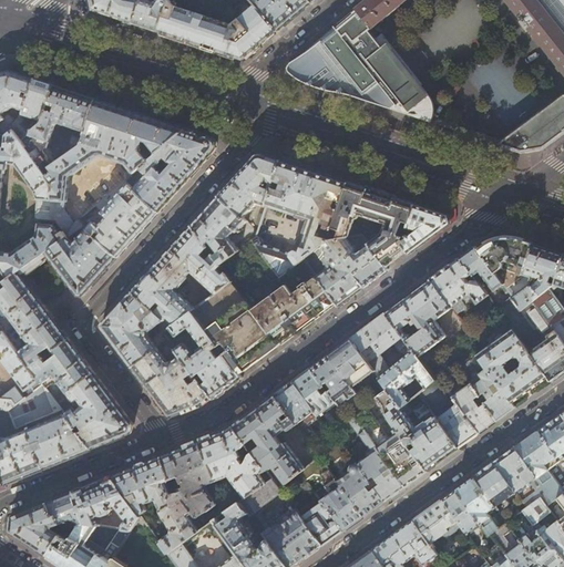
[(88,0),(90,10),(92,11),(106,16),(131,23),(137,0),(88,0)]
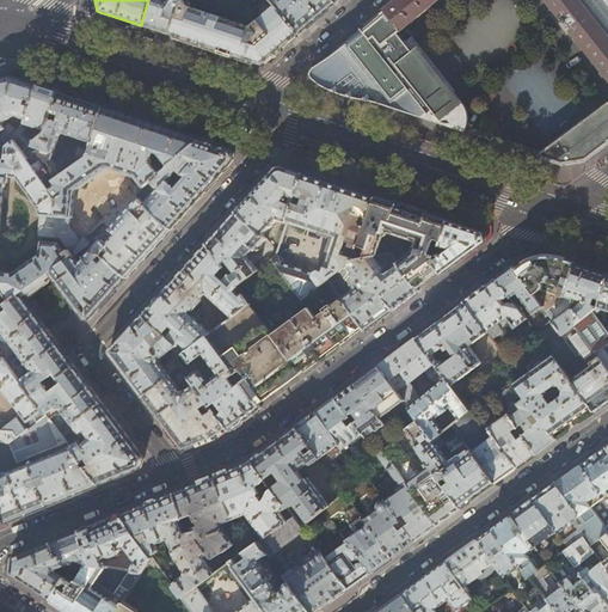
[(178,0),(148,0),(141,25),(154,30),(167,35),(178,0)]
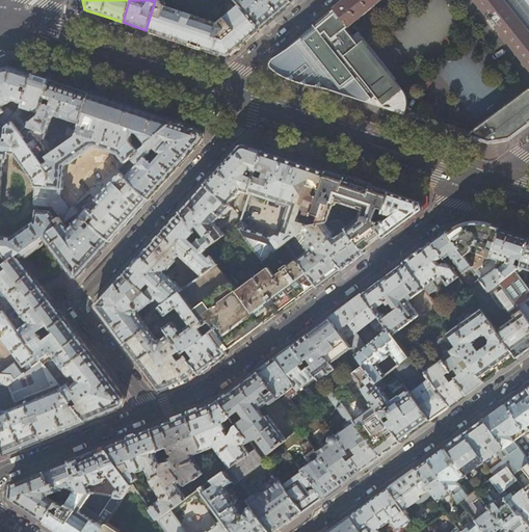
[(155,0),(146,30),(201,48),(208,50),(226,56),(238,46),(244,41),(258,29),(232,0),(155,0)]
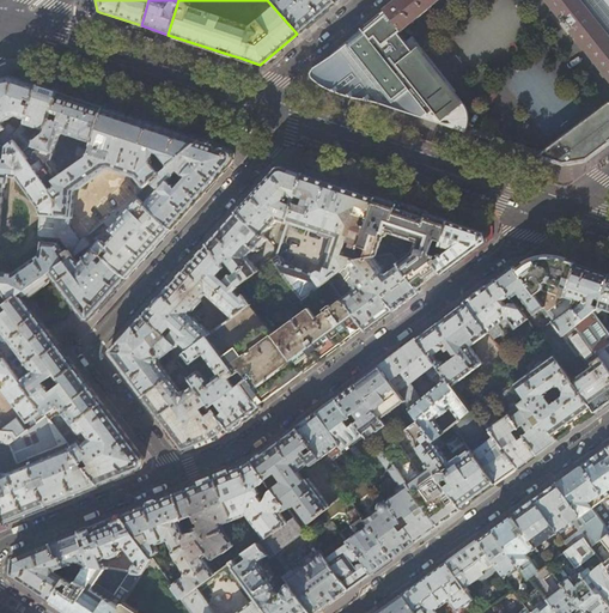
[(267,0),(297,34),(304,28),(321,13),(333,4),(330,0),(267,0)]
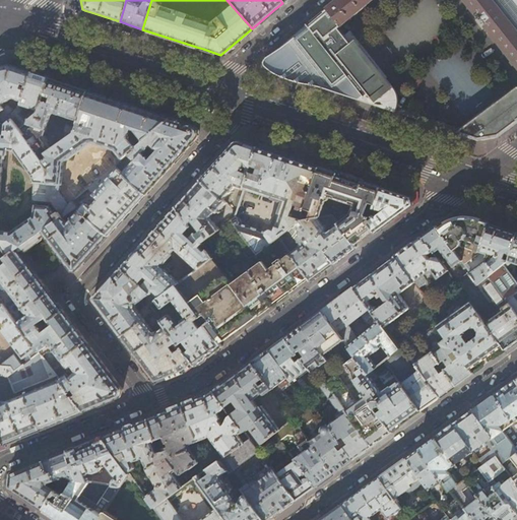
[(324,14),(329,20),(332,18),(339,26),(370,0),(462,0),(516,69),(516,86),(515,86),(455,132),(454,132),(475,139),(496,136),(516,122),(516,120),(516,0),(333,0),(324,8),(327,12),(324,14)]
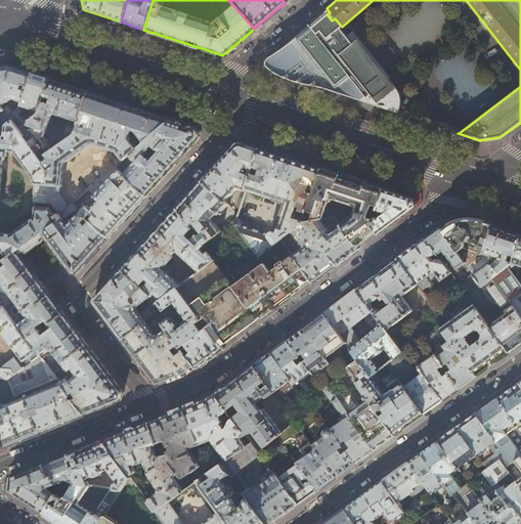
[(264,70),(376,106),(380,102),(382,103),(393,93),(383,82),(389,77),(351,31),(345,36),(339,29),(342,27),(335,18),(332,20),(327,14),(330,12),(327,8),(306,25),(299,31),(262,61),(264,70)]
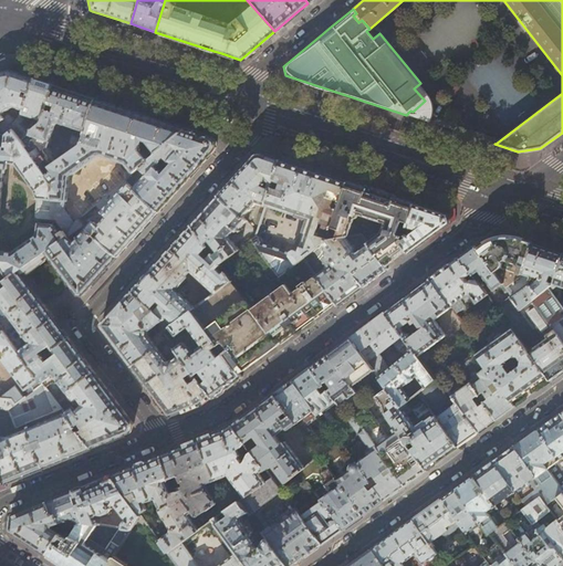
[(106,16),(92,11),(91,16),(104,20),(106,16)]
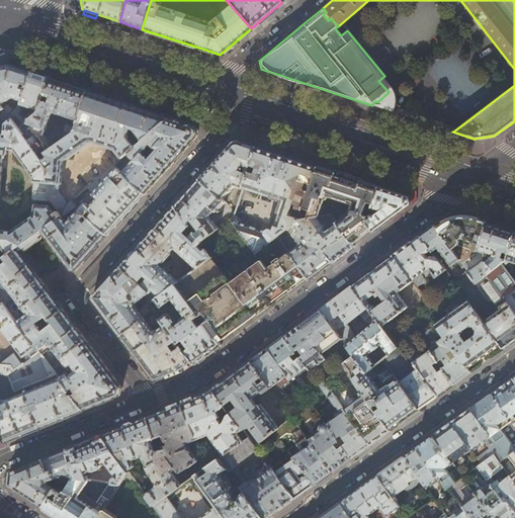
[(435,85),(464,72),(456,53),(442,59),(426,66),(435,85)]
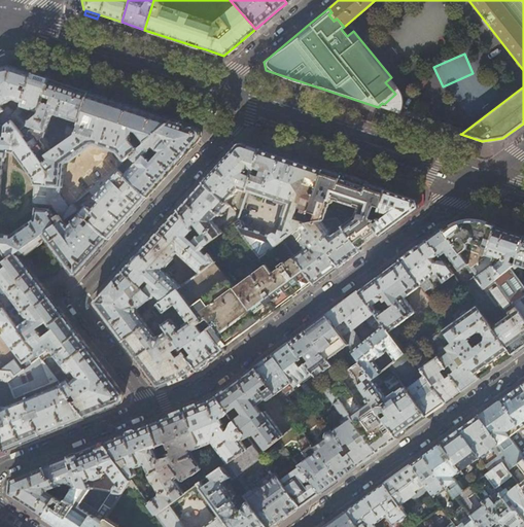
[(0,106),(6,101),(11,100),(16,102),(13,111),(19,107),(30,73),(19,69),(7,65),(0,66),(0,106)]
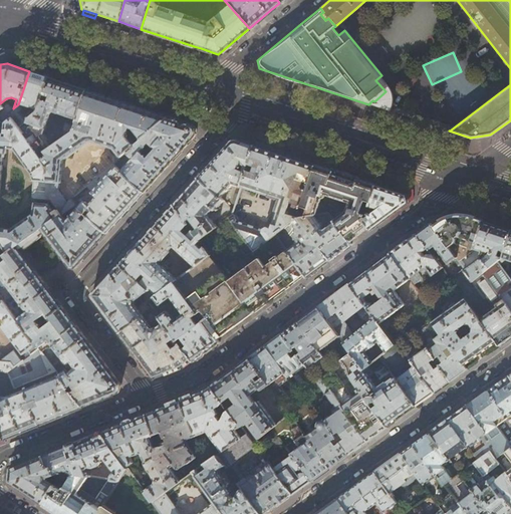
[(47,77),(29,71),(18,104),(13,108),(8,113),(6,114),(17,127),(25,119),(36,111),(40,99),(41,95),(47,77)]
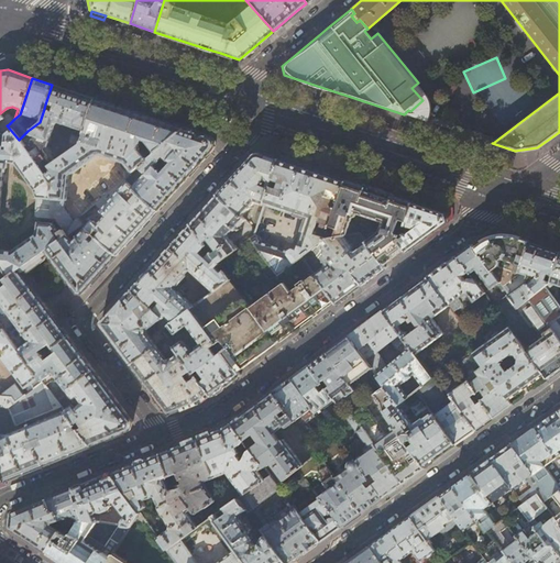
[(75,92),(52,85),(45,105),(53,107),(52,111),(44,109),(40,122),(28,131),(28,134),(46,141),(53,122),(73,129),(70,135),(70,134),(68,143),(76,145),(78,144),(79,141),(81,134),(94,98),(75,92)]
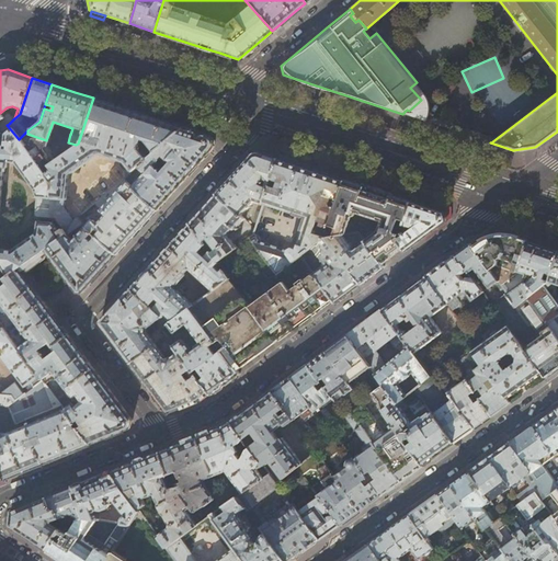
[(144,115),(93,98),(81,134),(100,139),(98,146),(79,140),(78,144),(76,145),(47,165),(50,170),(44,174),(50,184),(48,198),(64,199),(66,175),(95,153),(121,162),(129,172),(182,127),(144,115)]
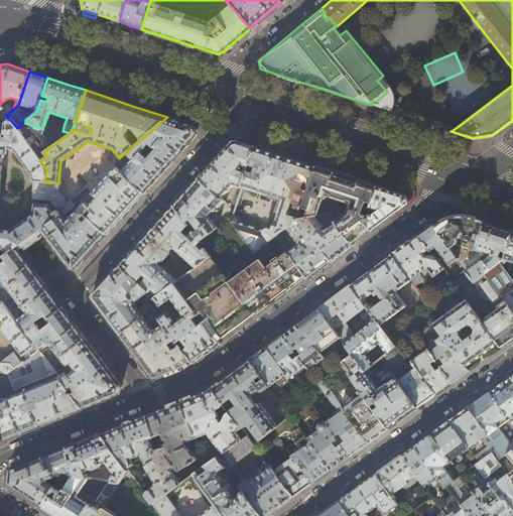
[(3,106),(0,108),(6,115),(8,114),(8,111),(5,106),(3,106)]
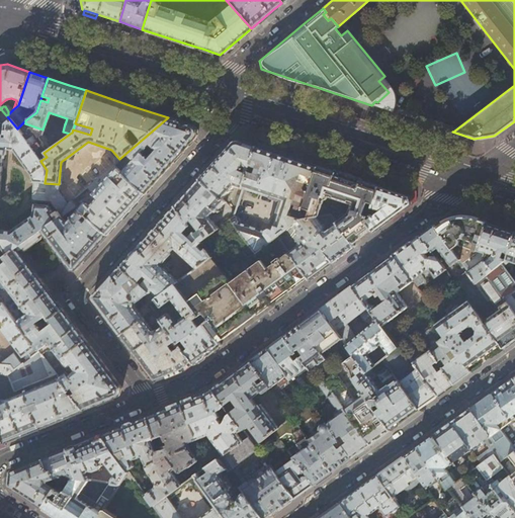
[(37,157),(17,128),(6,115),(0,108),(0,154),(3,155),(4,150),(11,151),(29,174),(30,181),(29,191),(44,193),(45,183),(47,170),(40,161),(37,157)]
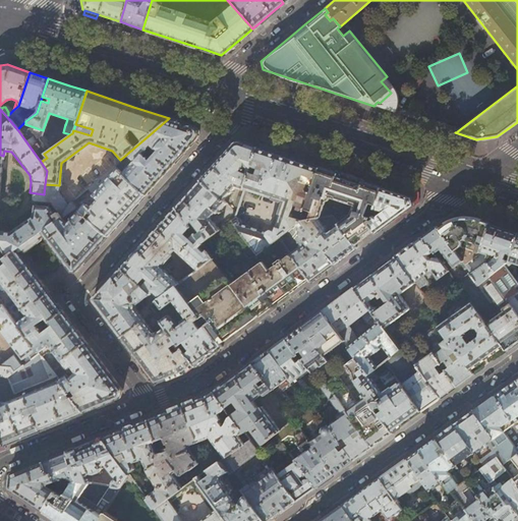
[(183,125),(182,123),(180,122),(169,118),(120,160),(112,166),(144,194),(167,168),(194,138),(194,137),(196,134),(196,133),(196,132),(195,130),(193,127),(192,126),(191,125),(189,125),(187,124),(183,125)]
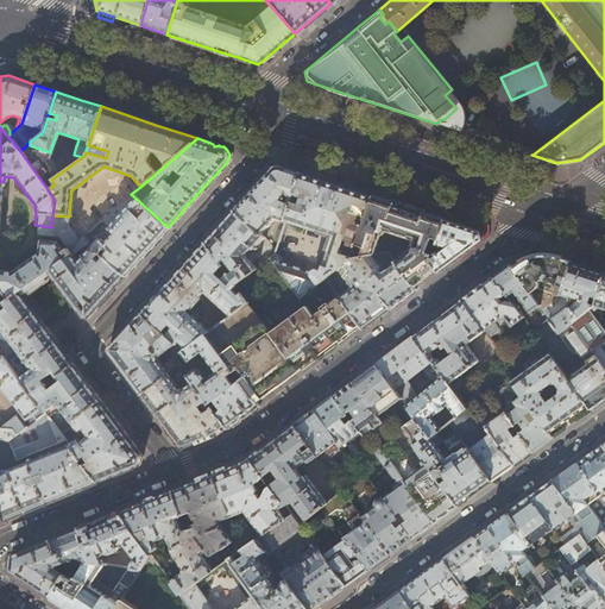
[(30,145),(30,142),(20,151),(44,184),(51,180),(82,157),(74,155),(71,162),(56,173),(48,162),(50,152),(30,145)]
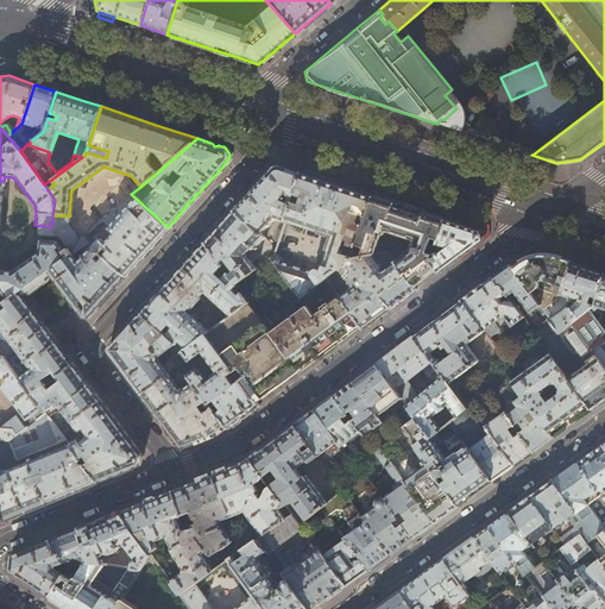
[(251,189),(232,211),(258,236),(272,219),(282,223),(283,220),(298,171),(287,168),(283,167),(282,167),(279,165),(276,165),(275,165),(273,165),(271,168),(269,169),(268,170),(251,189)]
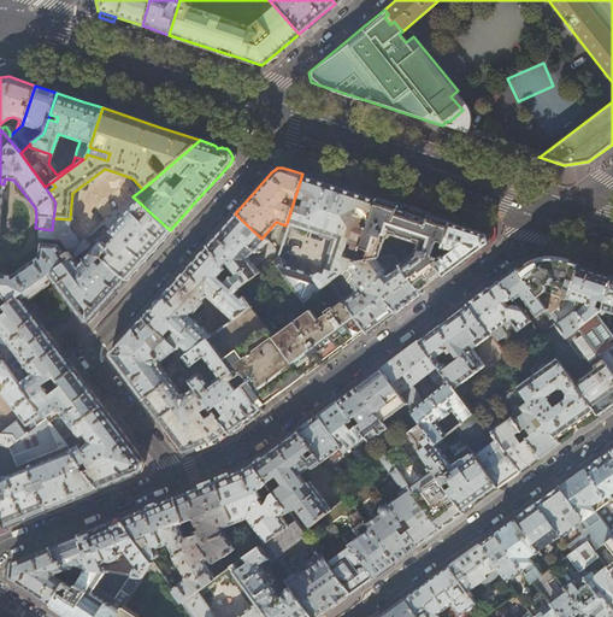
[(340,186),(302,174),(287,223),(335,239),(323,275),(322,272),(318,271),(313,274),(312,276),(305,272),(289,266),(288,268),(283,265),(284,264),(282,259),(277,258),(273,259),(270,263),(299,303),(326,282),(340,272),(355,262),(355,260),(376,198),(340,186)]
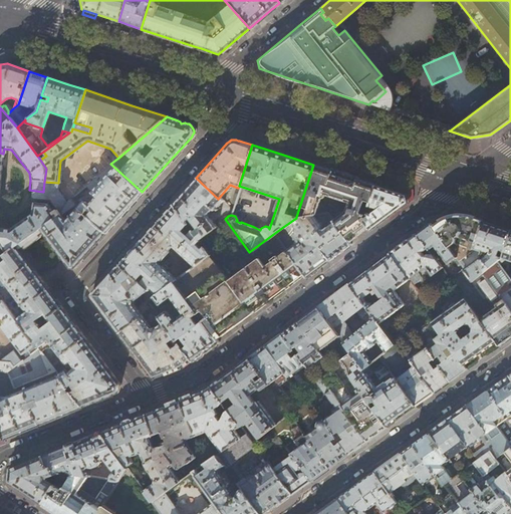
[(121,214),(142,192),(110,164),(83,186),(93,196),(85,204),(82,202),(81,202),(76,208),(82,214),(86,217),(104,233),(121,214)]
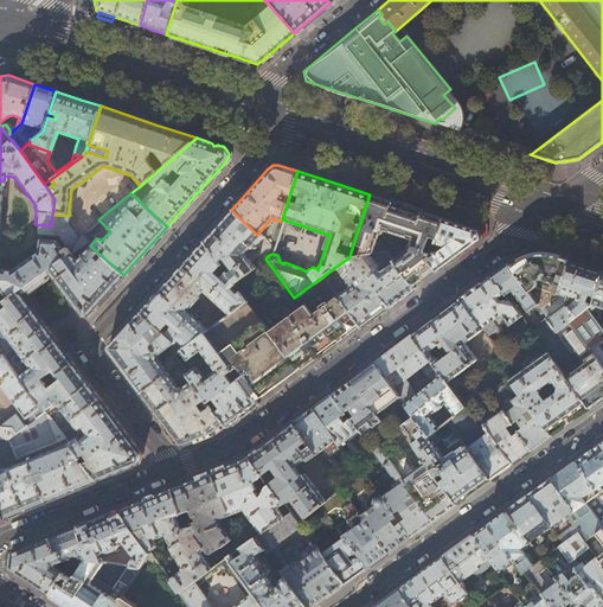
[(402,206),(370,195),(350,256),(366,254),(371,254),(379,230),(409,240),(405,250),(391,261),(409,286),(410,285),(422,276),(431,269),(431,268),(427,262),(429,255),(432,244),(441,218),(402,206)]
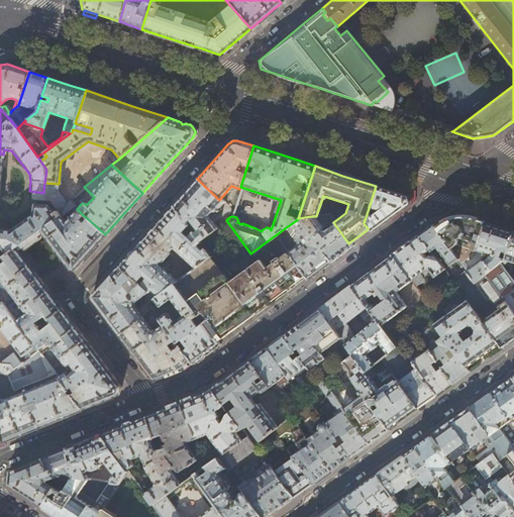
[(223,203),(219,200),(197,179),(185,192),(172,206),(198,241),(215,228),(206,217),(212,211),(212,212),(213,212),(214,211),(215,211),(216,213),(218,211),(216,210),(223,203)]
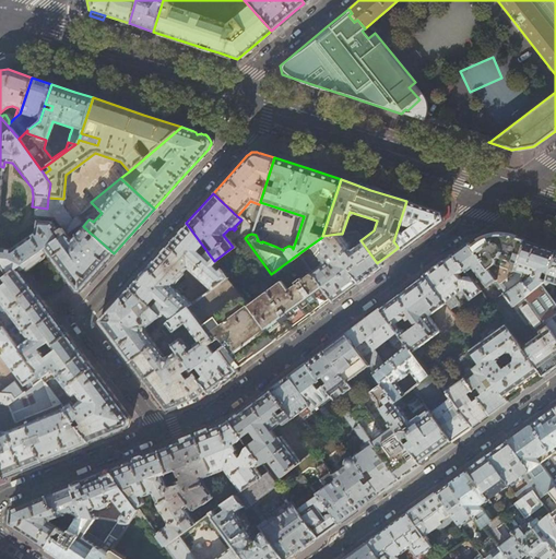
[(62,206),(63,199),(48,198),(47,209),(47,211),(48,211),(54,218),(63,233),(79,222),(74,216),(74,215),(71,218),(62,206)]
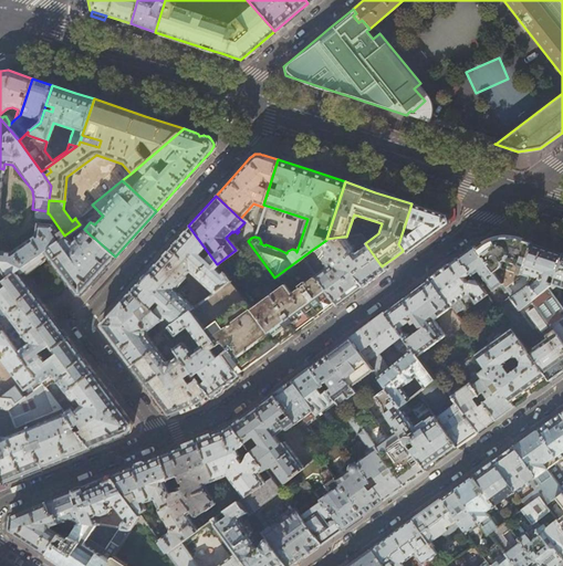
[(427,209),(412,203),(404,228),(412,230),(400,238),(398,244),(403,250),(405,253),(421,241),(447,223),(445,215),(427,209)]
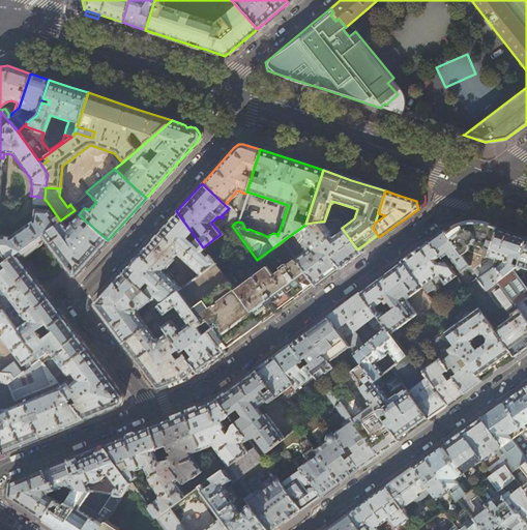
[(45,200),(45,198),(30,196),(29,204),(30,205),(30,206),(51,207),(46,200),(45,200)]
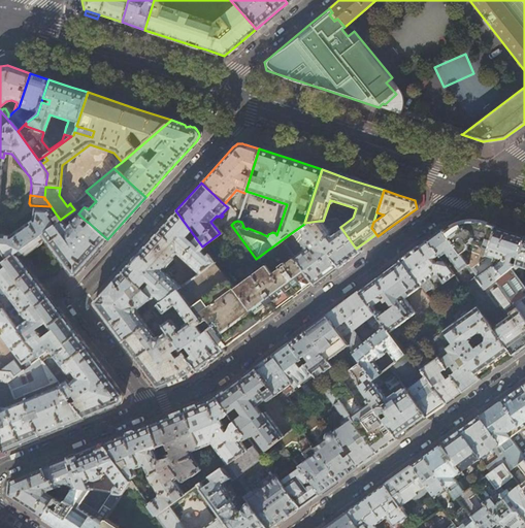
[(0,255),(4,260),(27,243),(56,223),(45,209),(32,208),(31,220),(8,235),(0,234),(0,255)]
